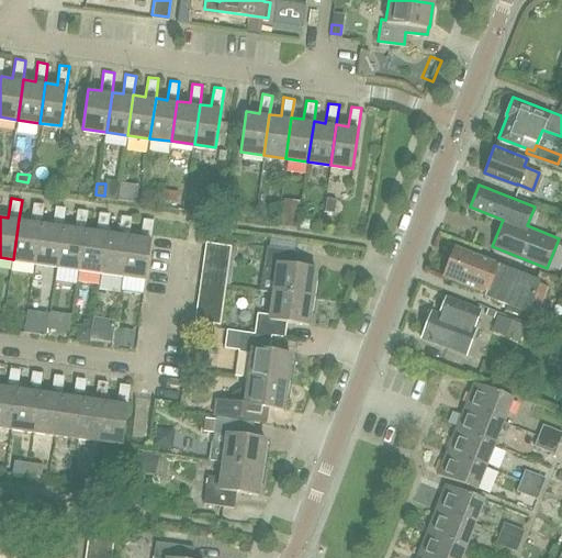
[(13,259),(35,261),(41,223),(44,203),(34,201),(31,221),(19,219),(13,259)]
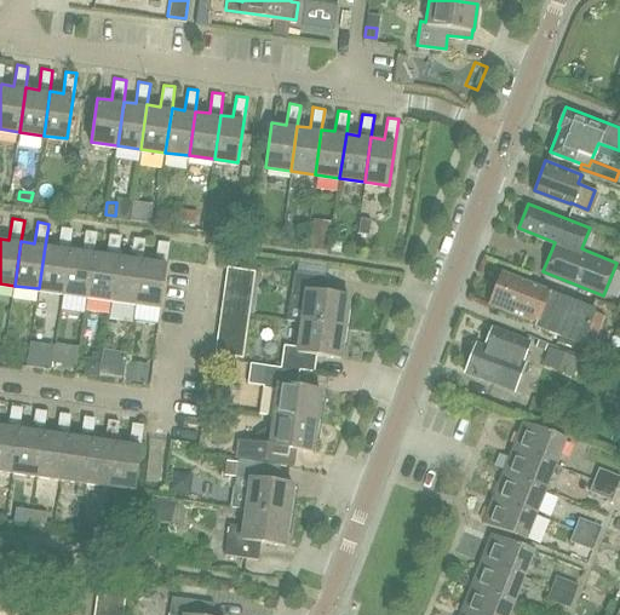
[(39,288),(63,292),(69,248),(69,249),(73,228),(62,225),(58,247),(45,246),(39,288)]
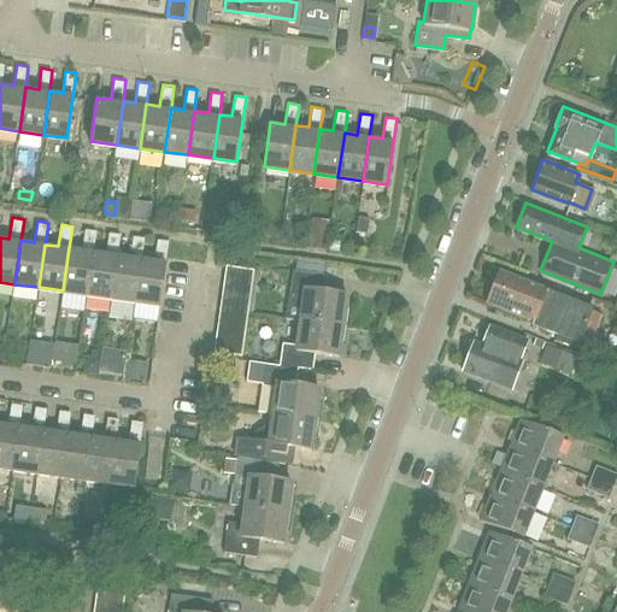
[(63,290),(86,294),(92,251),(95,229),(84,228),(82,249),(69,248),(69,247),(63,290)]
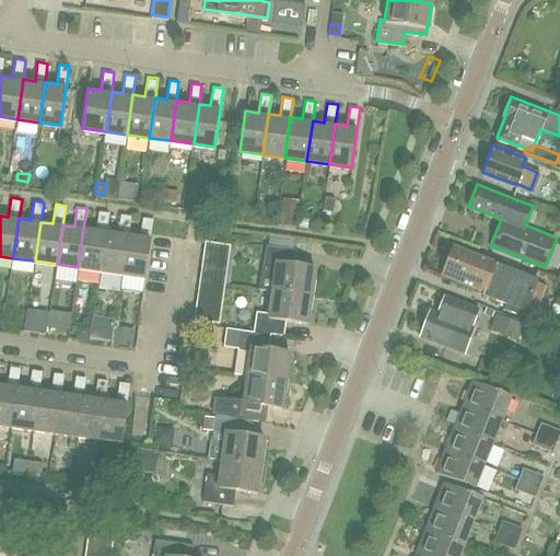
[(83,228),(78,267),(101,270),(106,231),(109,211),(98,210),(95,230),(83,228)]
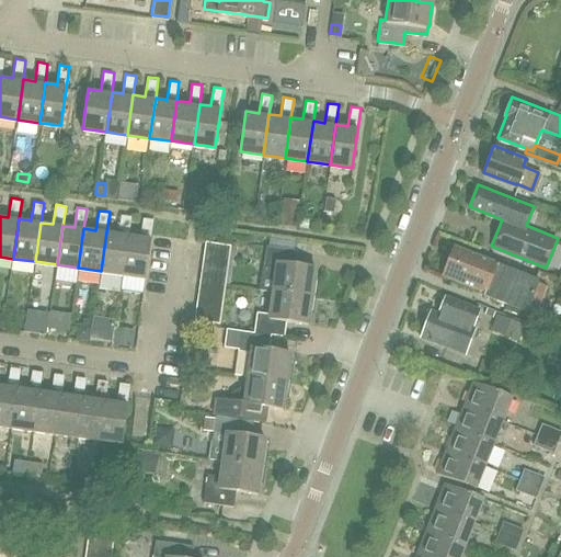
[(101,271),(123,274),(128,234),(128,235),(132,216),(121,214),(118,234),(106,231),(101,271)]
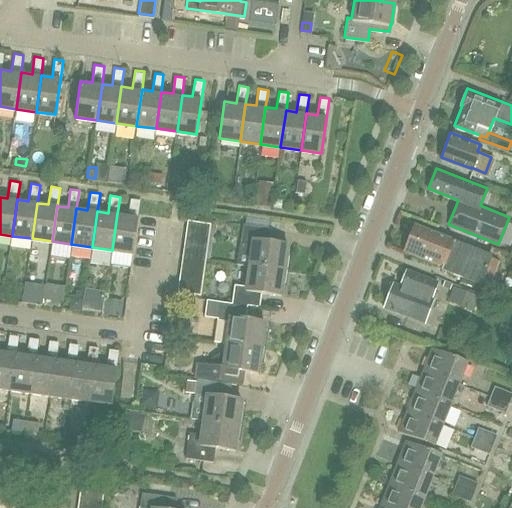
[(128,215),(117,214),(117,213),(112,250),(131,252),(139,199),(130,198),(128,215)]
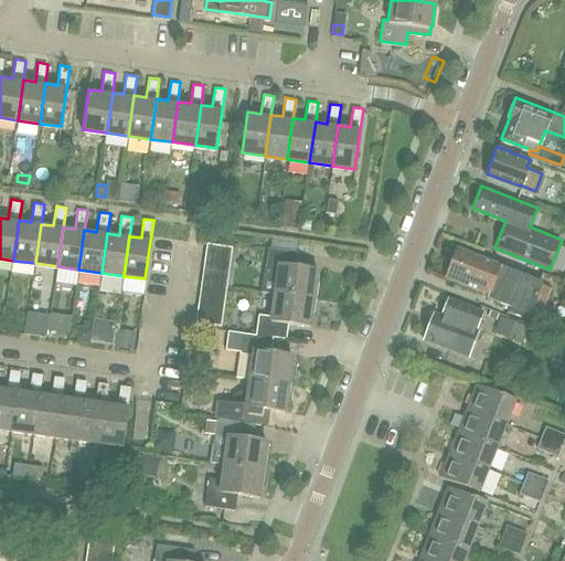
[(208,241),(205,254),(237,258),(240,245),(208,241)]
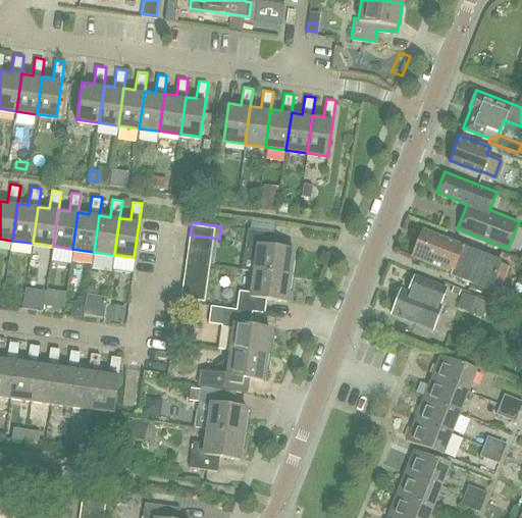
[(288,222),(286,232),(304,235),(305,224),(288,222)]
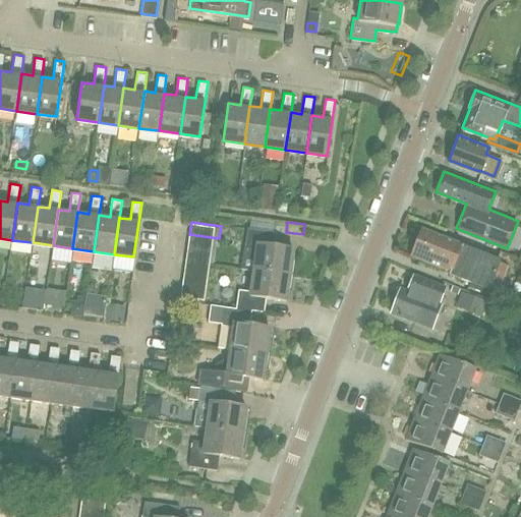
[(241,267),(252,269),(289,274),(293,246),(273,244),(275,230),(246,226),(244,245),(241,267)]
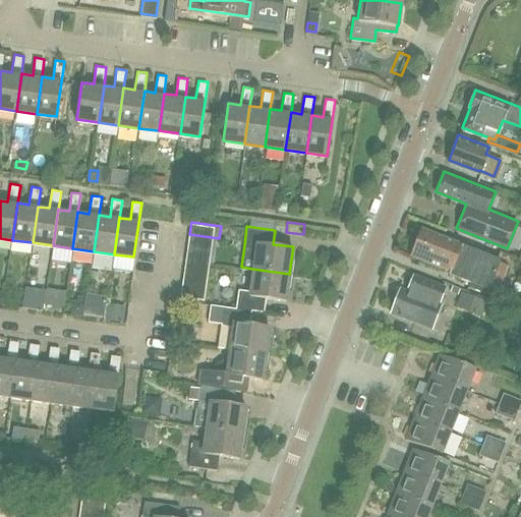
[(416,240),(411,253),(444,266),(442,269),(470,280),(469,285),(485,291),(486,287),(488,287),(500,260),(501,257),(463,243),(464,239),(443,231),(442,234),(422,227),(416,240)]
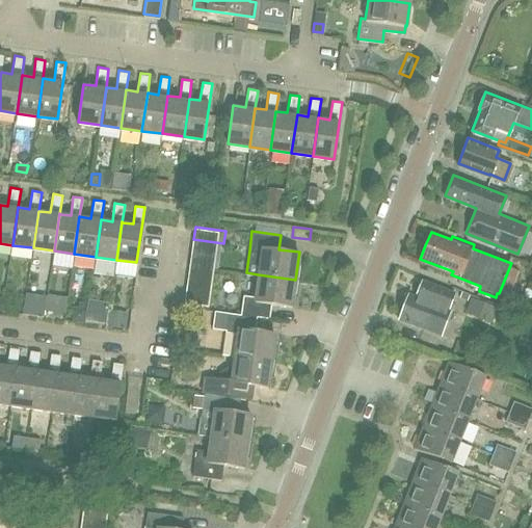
[(222,245),(223,243),(193,239),(191,252),(219,256),(220,245),(222,245)]
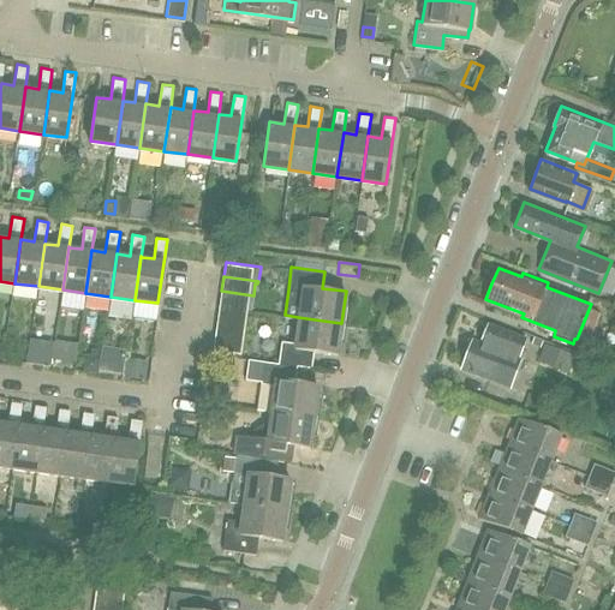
[(221,291),(219,305),(246,309),(251,309),(254,295),(221,291)]
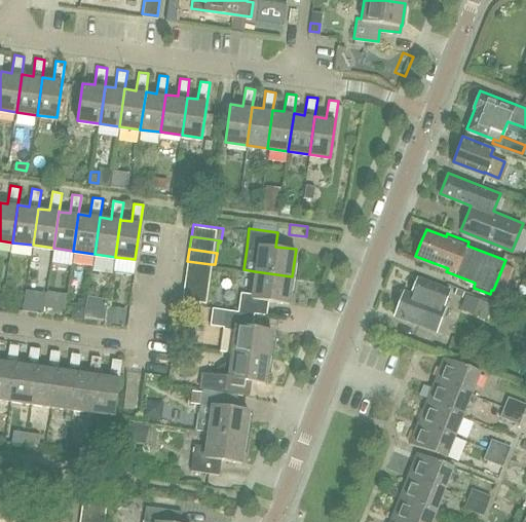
[(209,276),(211,264),(187,261),(186,273),(209,276)]
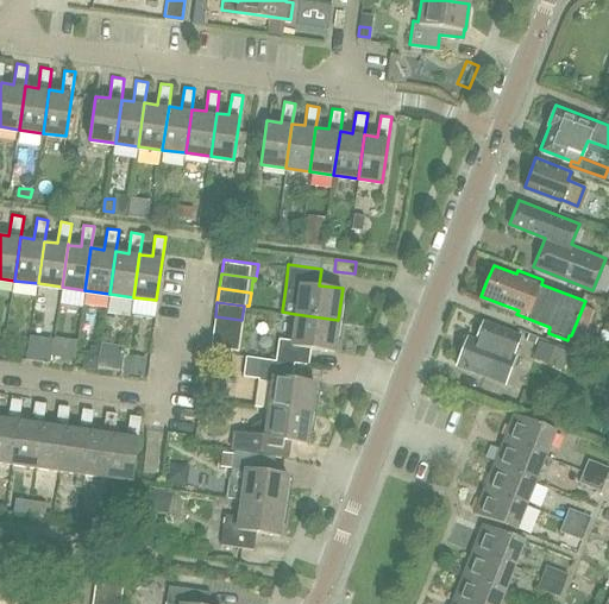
[(275,359),(294,362),(308,364),(311,347),(334,351),(338,320),(295,314),(292,338),(277,337),(275,359)]
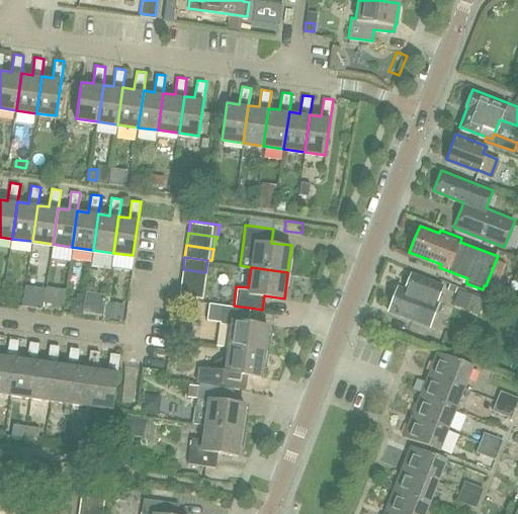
[(203,284),(205,272),(183,269),(181,280),(203,284)]
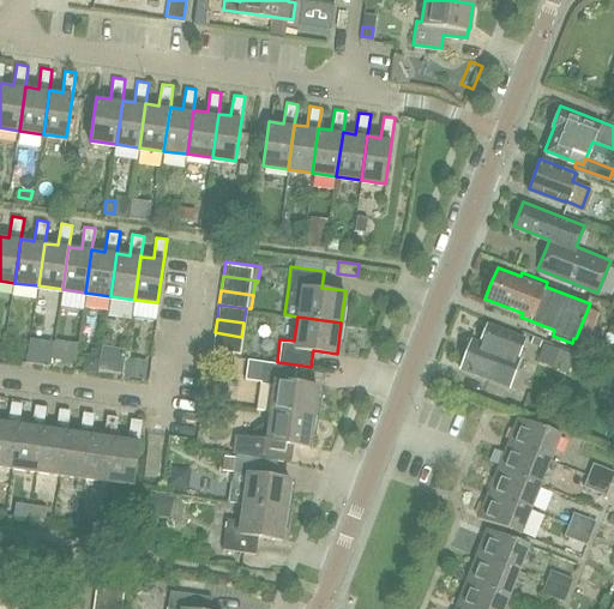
[(471,337),(461,366),(489,378),(505,384),(517,354),(524,336),(487,321),(480,339),(471,337)]
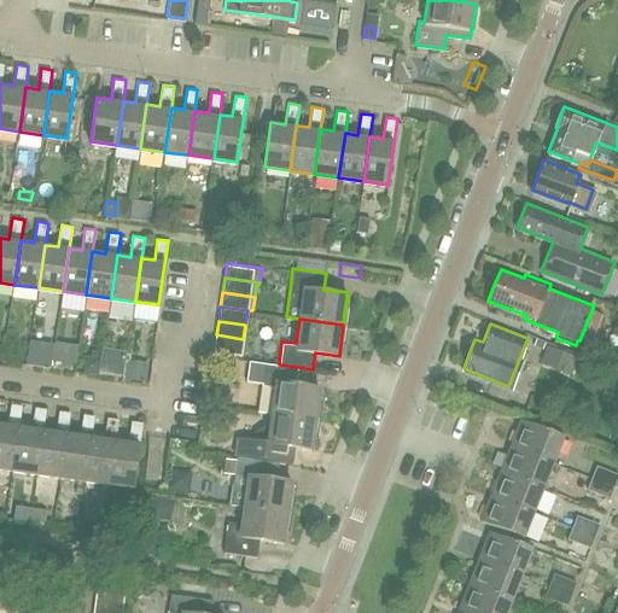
[(242,352),(243,339),(216,334),(214,349),(242,352)]
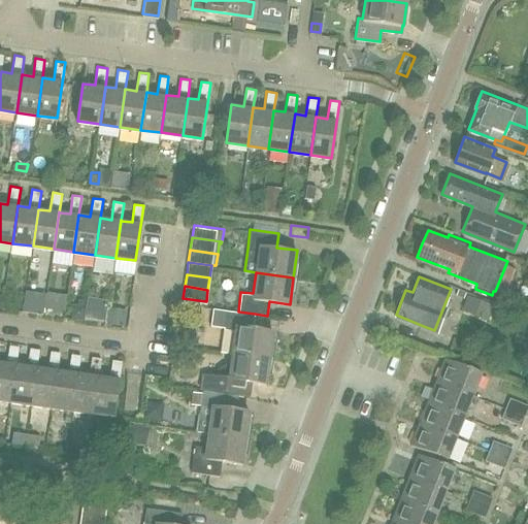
[(27,309),(31,310),(32,303),(34,290),(27,289),(24,309),(25,309),(27,309)]
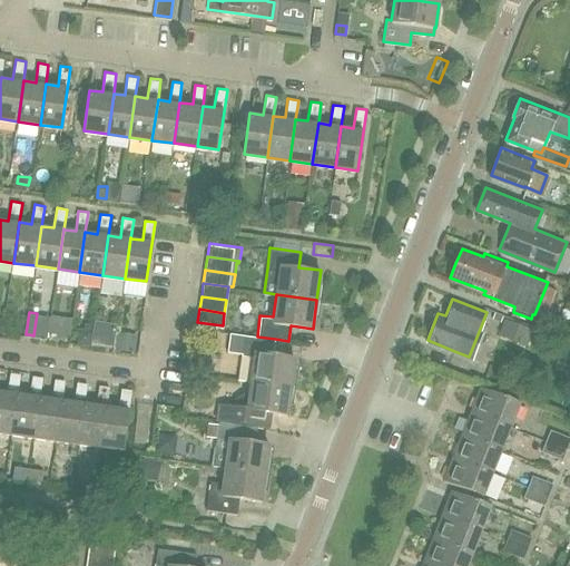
[(533,328),(505,315),(498,332),(528,343),(533,328)]
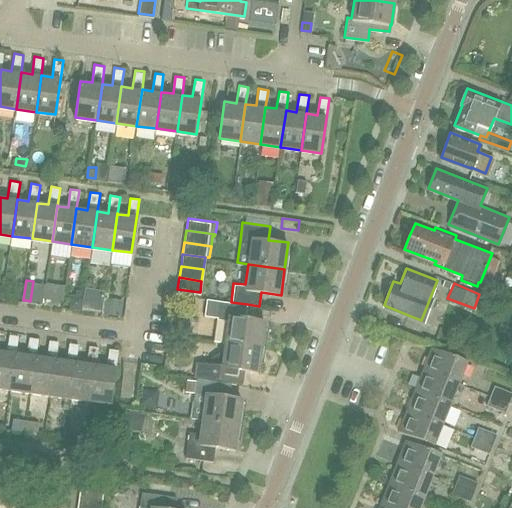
[(83,306),(84,295),(77,294),(71,299),(70,306),(74,307),(77,307),(83,308),(83,306)]
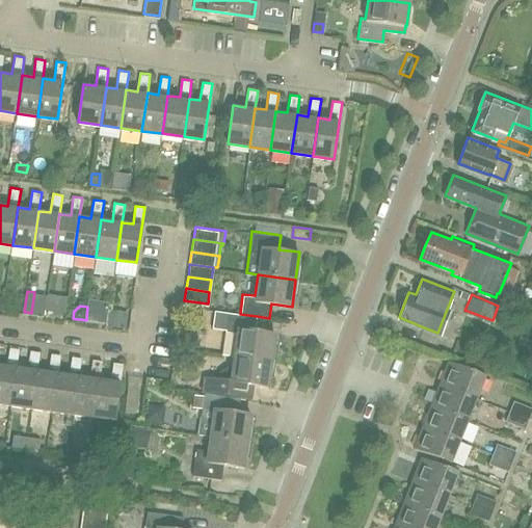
[(87,307),(86,318),(98,320),(101,320),(107,321),(108,310),(87,307)]
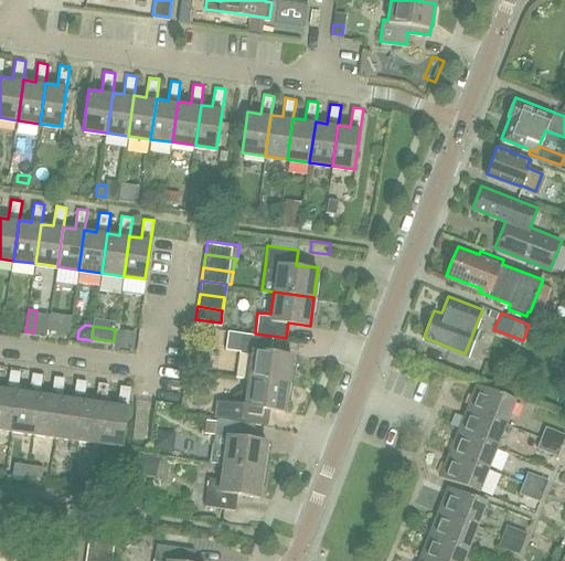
[(136,331),(116,329),(114,341),(114,343),(134,347),(136,331)]
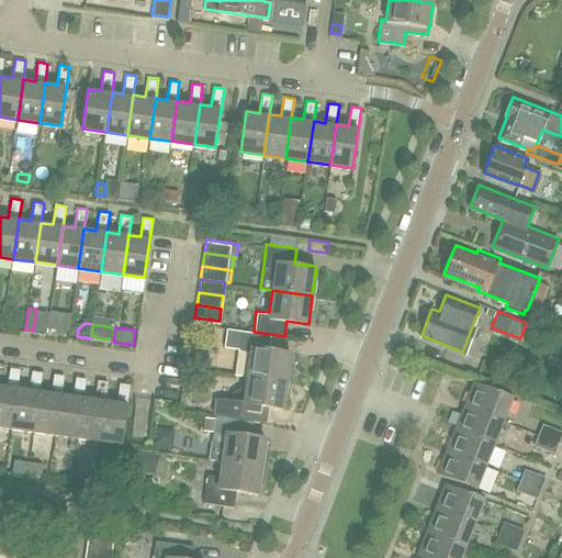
[(271,334),(254,332),(240,330),(235,369),(248,371),(248,375),(288,380),(291,353),(269,349),(271,334)]
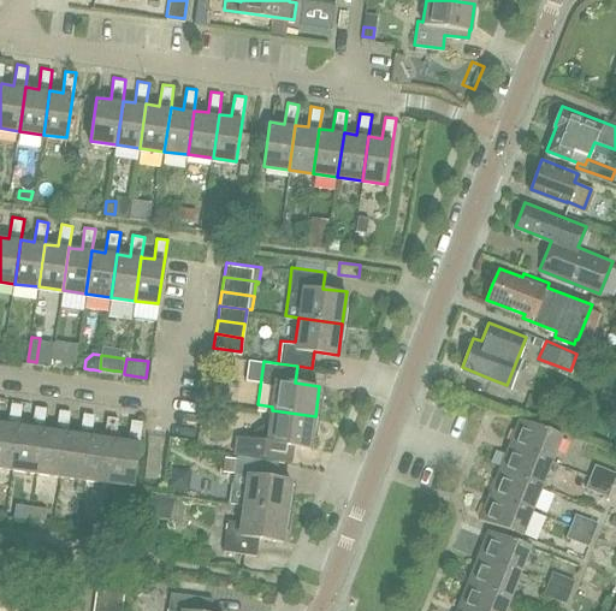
[(0,466),(12,468),(19,425),(22,404),(11,402),(7,423),(0,421),(0,466)]
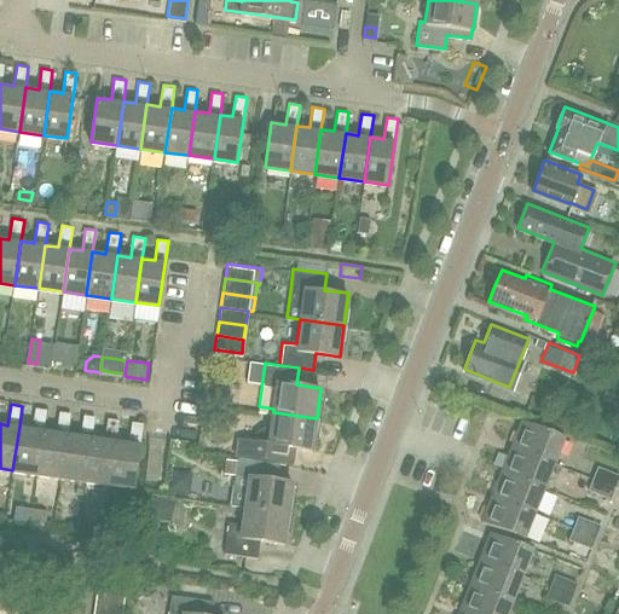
[(19,427),(12,470),(36,474),(42,430),(46,409),(34,407),(32,429),(19,427)]
